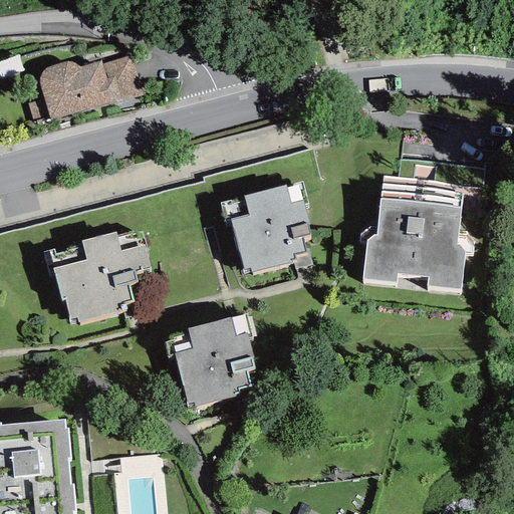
[(48,114),(51,120),(143,94),(132,55),(101,64),(100,61),(79,67),(73,64),(70,63),(65,62),(46,67),(42,70),(40,74),(38,78),(38,82),(44,98),(28,103),(32,119),(48,114)]
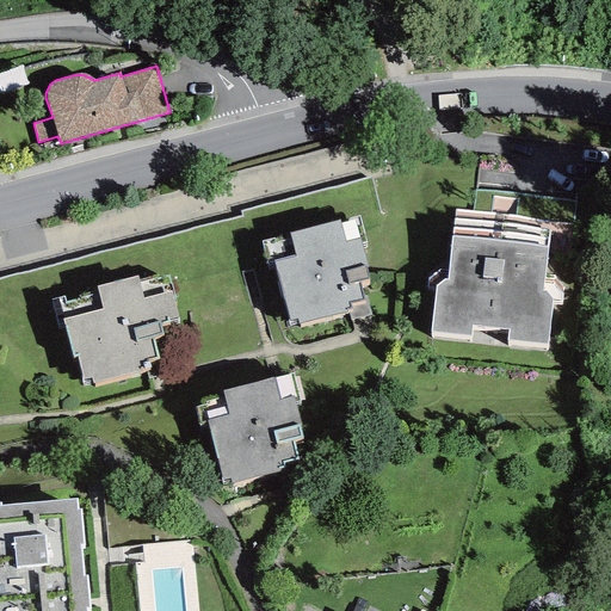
[(571,224),(455,210),(448,279),(444,279),(436,285),(431,332),(470,335),(470,326),(508,329),(506,341),(547,346),(551,301),(562,303),(571,224)]
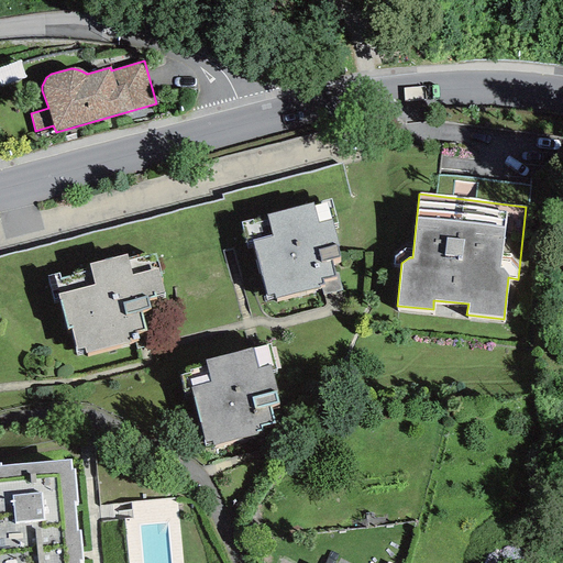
[(253,219),(240,222),(245,242),(252,240),(266,296),(274,294),(275,298),(320,287),(319,285),(323,284),(322,279),(335,276),(331,258),(339,256),(337,247),(338,246),(332,224),(337,223),(331,199),(313,203),(313,202),(267,214),(268,221),(254,224),(253,219)]
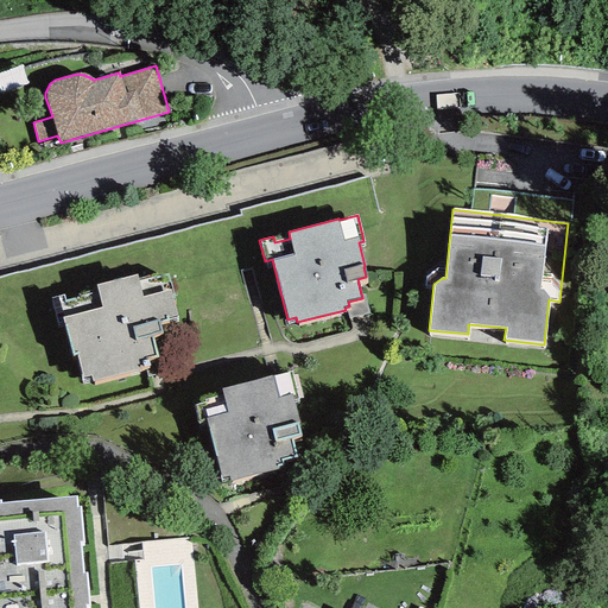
[(63,295),(51,298),(58,322),(64,321),(73,354),(76,353),(83,378),(92,375),(93,382),(150,367),(149,360),(158,356),(152,336),(163,333),(160,322),(176,318),(164,274),(138,282),(137,274),(96,285),(99,292),(64,301),(63,295)]
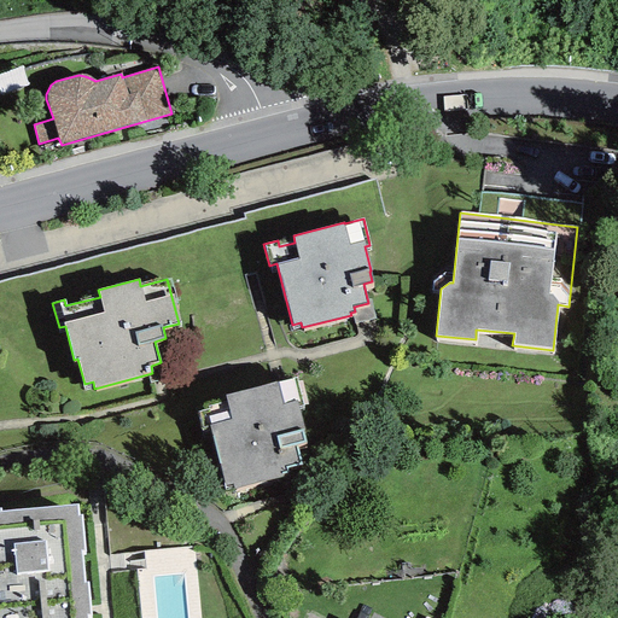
[(209,409),(197,412),(202,429),(209,426),(225,487),(232,484),(233,490),(284,477),(283,473),(289,472),(287,468),(302,465),(297,445),(307,443),(303,431),(304,430),(298,407),(303,406),(296,378),(225,396),(227,401),(208,406),(209,409)]
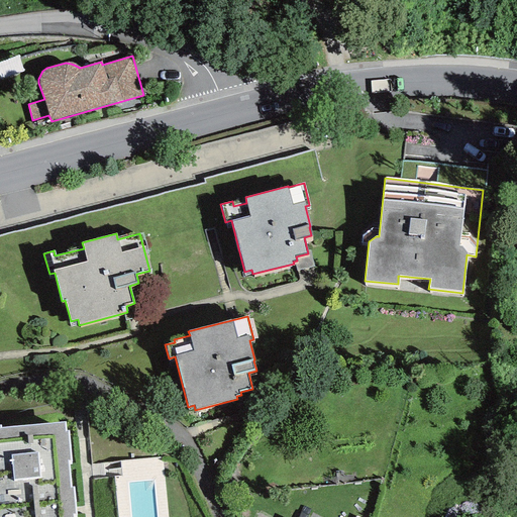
[(1,426),(0,425),(0,516),(72,516),(72,514),(76,514),(73,487),(71,488),(68,460),(71,460),(68,430),(65,430),(65,422),(0,428),(1,426)]
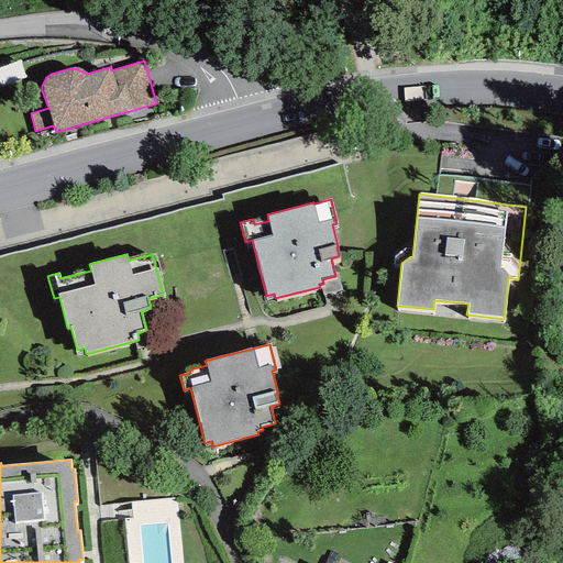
All buildings are outlined.
